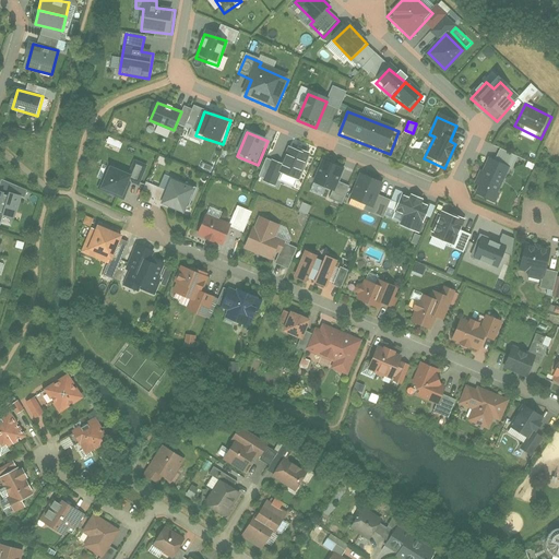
[(309,156),(288,149),(282,166),(272,163),(264,185),(275,188),(280,176),(299,182),(309,156)]
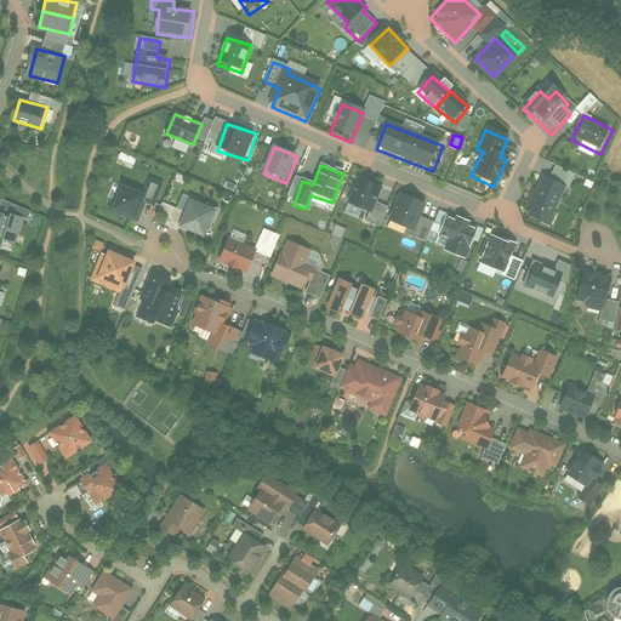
[(543,177),(525,217),(550,227),(567,188),(543,177)]
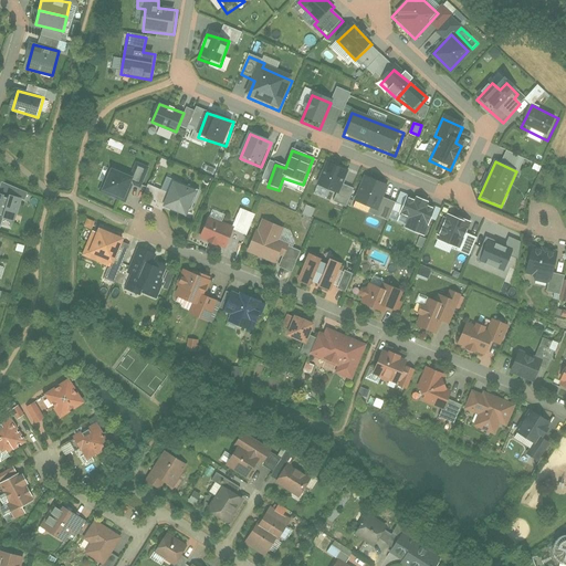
[(348,173),(326,164),(317,189),(339,198),(348,173)]
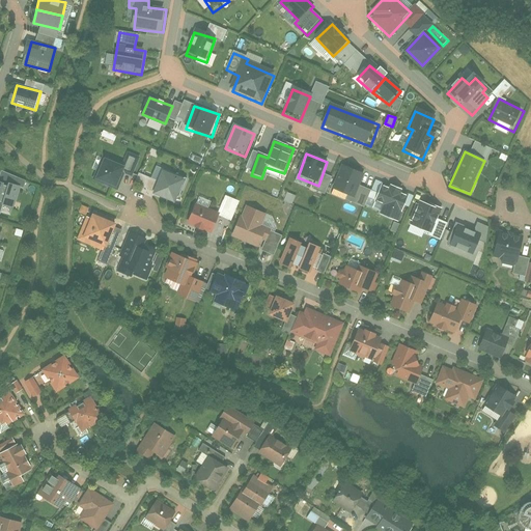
[(103,156),(93,179),(116,189),(126,165),(103,156)]
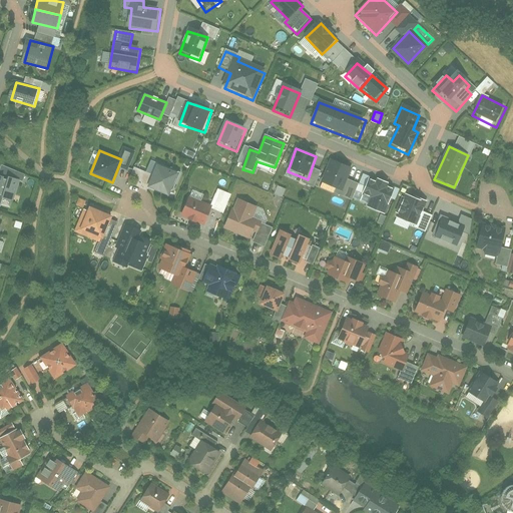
[(353,169),(332,161),(322,184),(343,193),(353,169)]
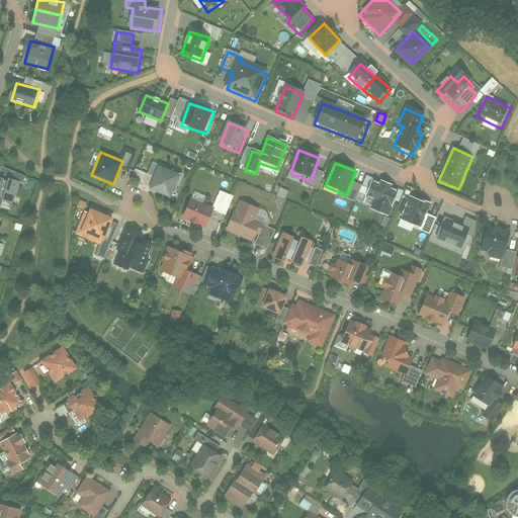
[(158,166),(149,188),(172,197),(181,175),(158,166)]
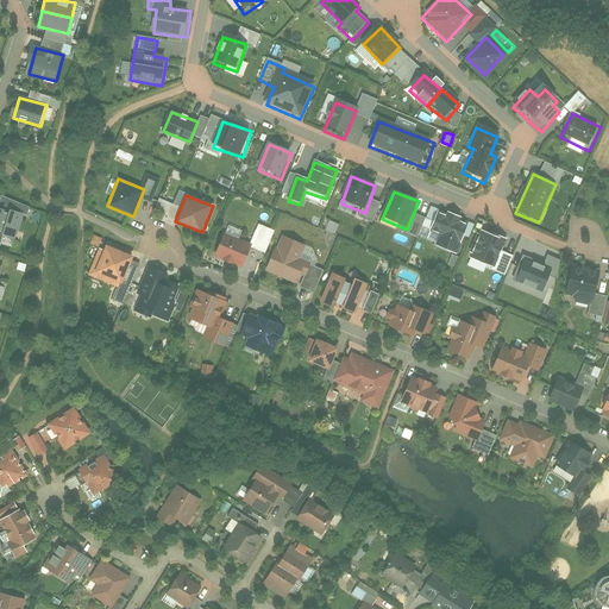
[(159,199),(156,208),(164,211),(168,202),(159,199)]
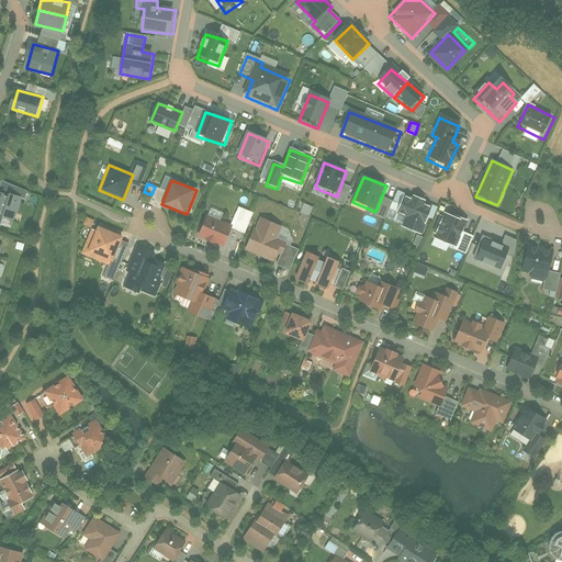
[(0,192),(0,217),(14,223),(22,200),(0,192)]
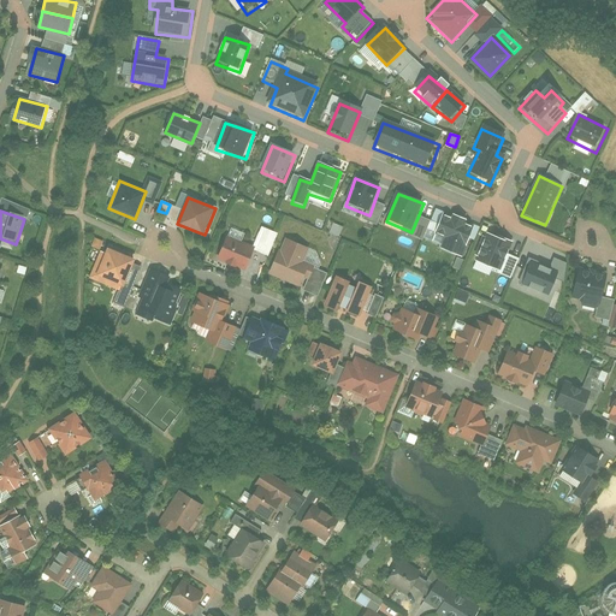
[(443,217),(436,236),(446,240),(442,252),(465,260),(477,230),(443,217)]
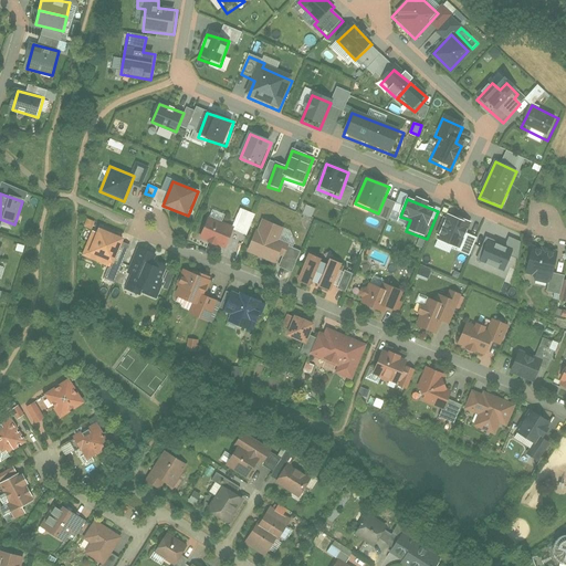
[(447,217),(437,239),(460,250),(470,227),(447,217)]
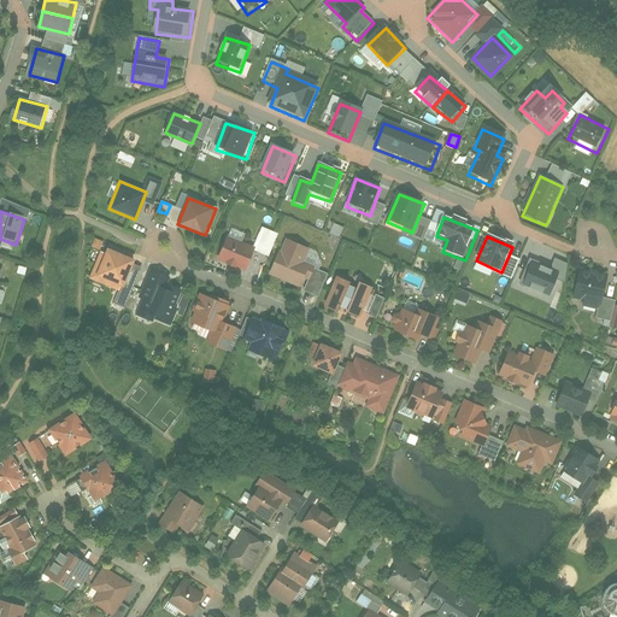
[(227,238),(217,258),(247,270),(256,250),(227,238)]
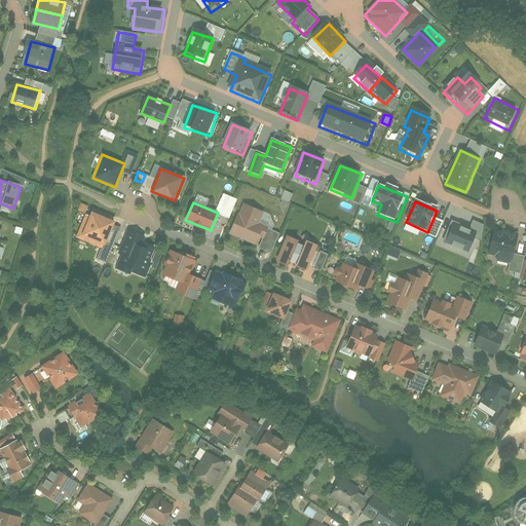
[(243,203),(229,234),(258,248),(267,227),(259,224),(264,213),(243,203)]
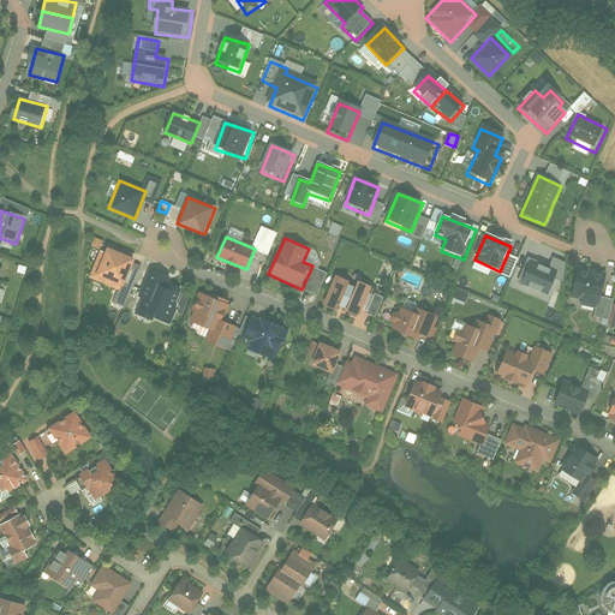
[(100,246),(87,278),(121,292),(133,261),(100,246)]
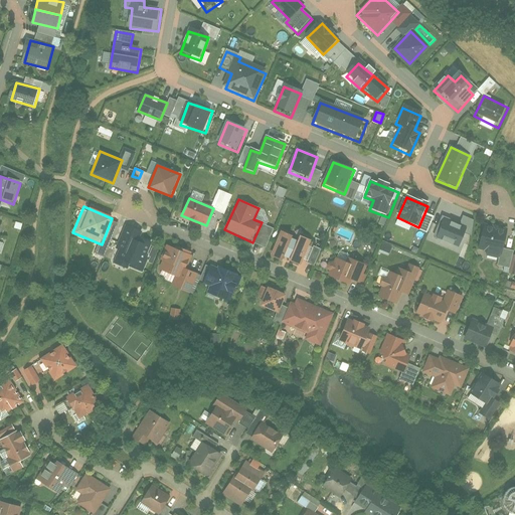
[(465,227),(442,219),(435,237),(458,246),(465,227)]
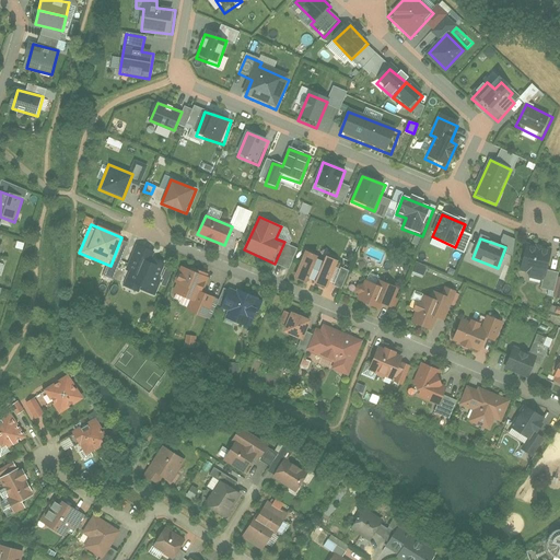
[(527,245),(518,271),(544,279),(552,253),(527,245)]
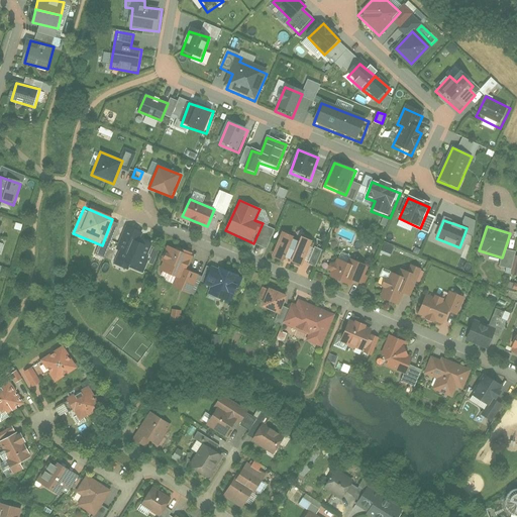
[(129,269),(142,273),(152,247),(137,242),(141,233),(128,228),(119,252),(114,266),(128,271),(129,269)]
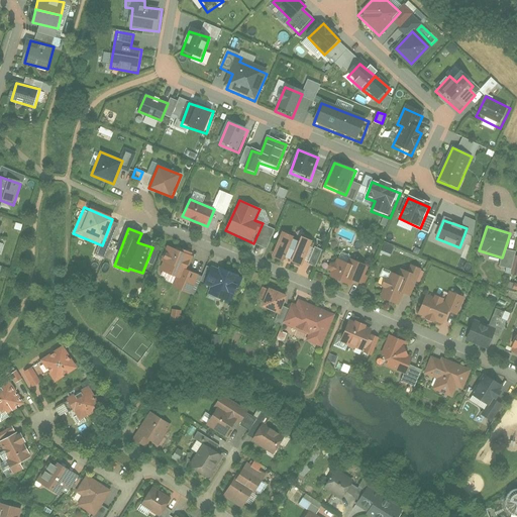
[(281,232),(271,256),(296,267),(306,242),(281,232)]
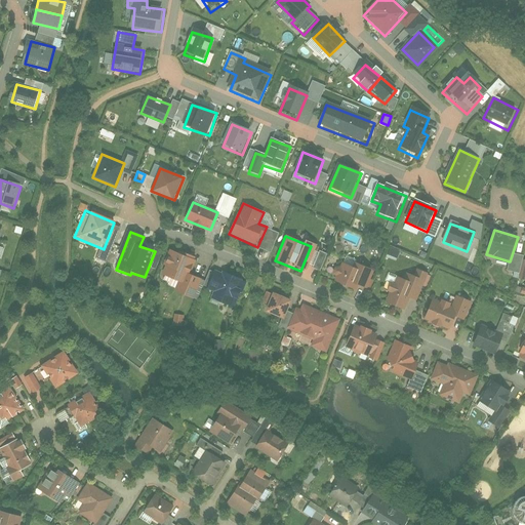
[(171,250),(161,275),(178,281),(174,291),(195,299),(203,279),(189,273),(194,259),(171,250)]
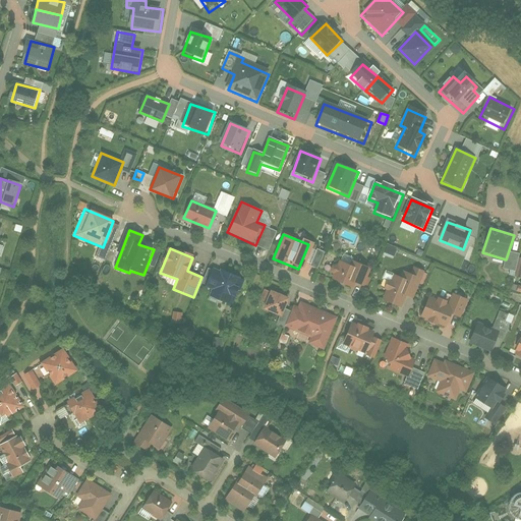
[(341,261),(333,280),(345,285),(347,279),(360,284),(367,267),(351,259),(350,264),(341,261)]
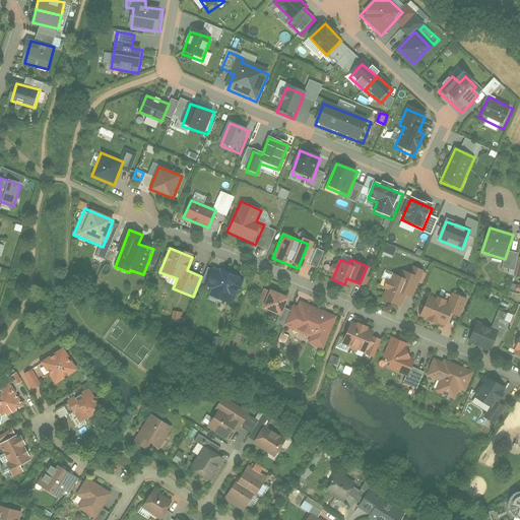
[(392,274),(381,300),(397,306),(402,295),(407,297),(413,283),(416,284),(423,270),(413,266),(410,273),(402,270),(400,277),(392,274)]
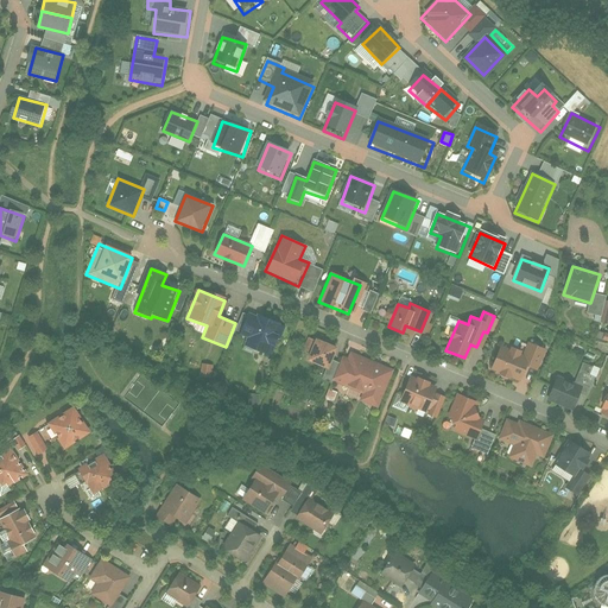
[(248,336),(245,347),(271,358),(284,323),(258,314),(255,318),(247,315),(240,334),(248,336)]
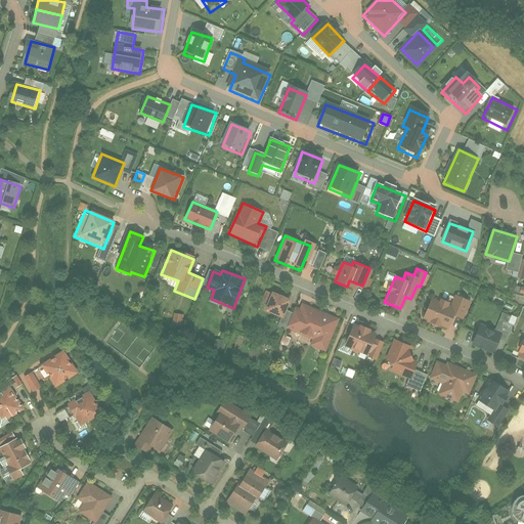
[(271,293),(264,311),(281,318),(289,300),(271,293)]
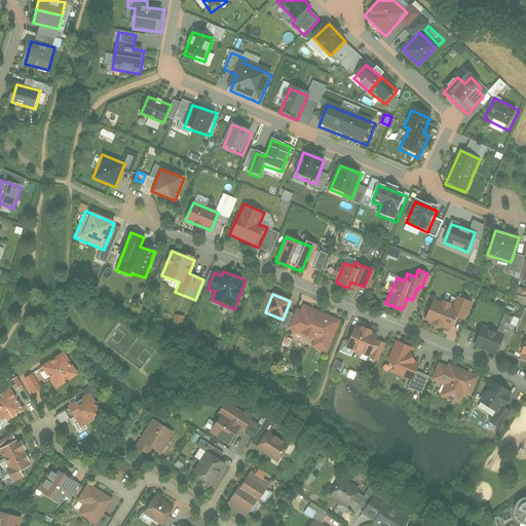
[(429,305),(424,322),(452,330),(456,316),(459,317),(465,300),(456,297),(454,304),(440,300),(438,308),(429,305)]
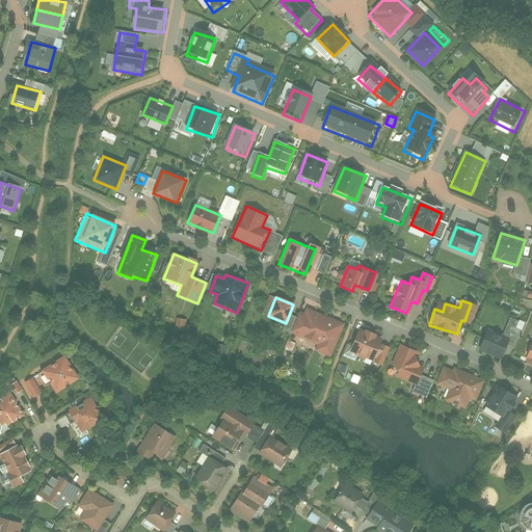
[(299,314),(292,334),(318,344),(316,349),(330,354),(343,323),(308,309),(304,316),(299,314)]
